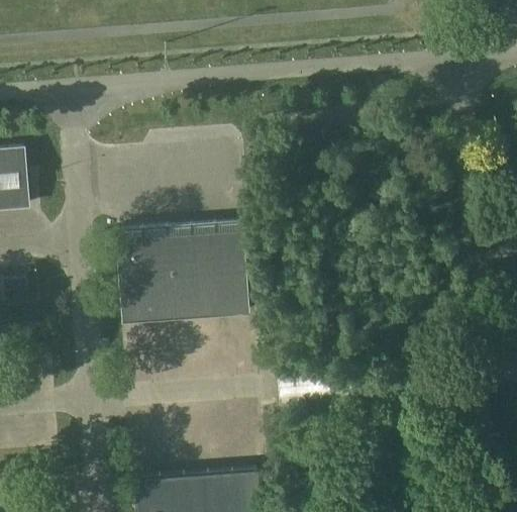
[(0,150),(0,209),(28,208),(24,149),(0,150)]
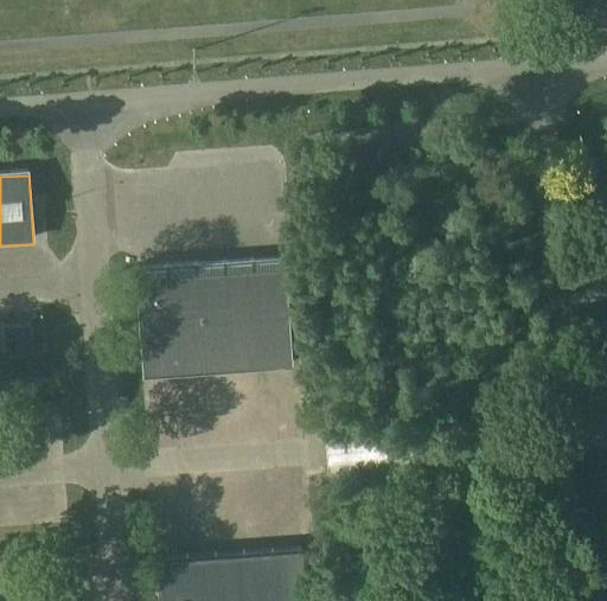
[(291,370),(282,261),(138,270),(145,379),(291,370)]
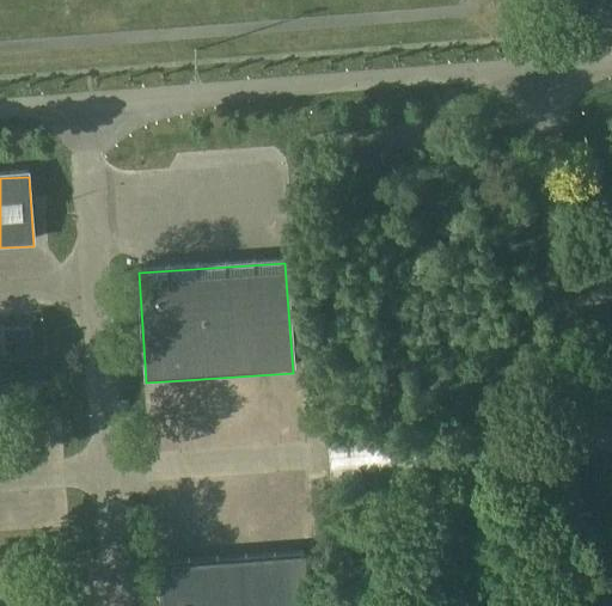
[(0,330),(0,354),(6,354),(6,344),(32,343),(31,329),(0,330)]
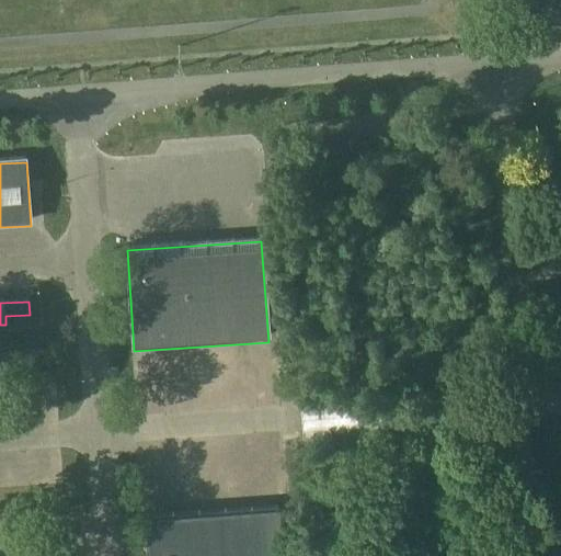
[(281,555),(278,512),(146,521),(149,555),(281,555)]
